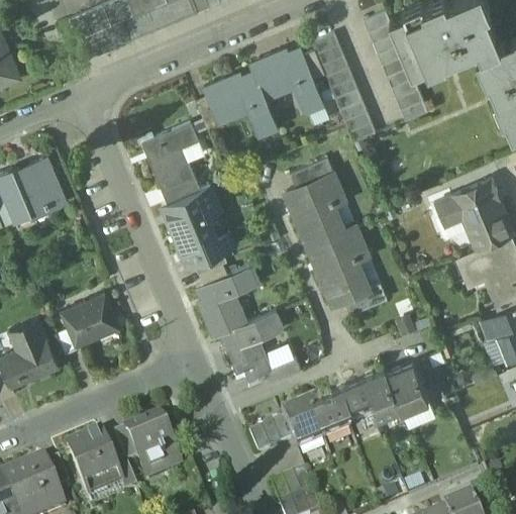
[(125,0),(115,0),(113,1),(122,21),(133,17),(125,0)]
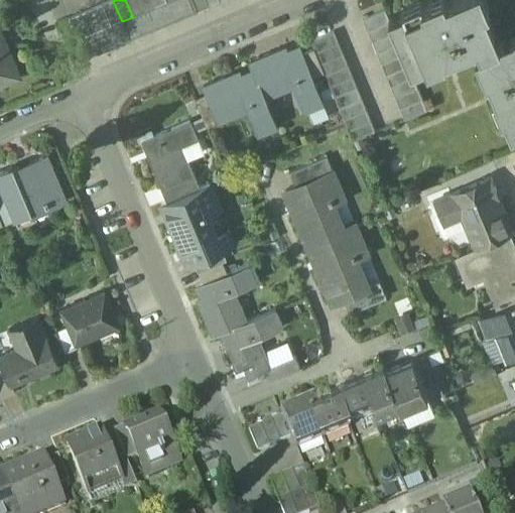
[(138,0),(125,0),(133,17),(144,12),(138,0)]
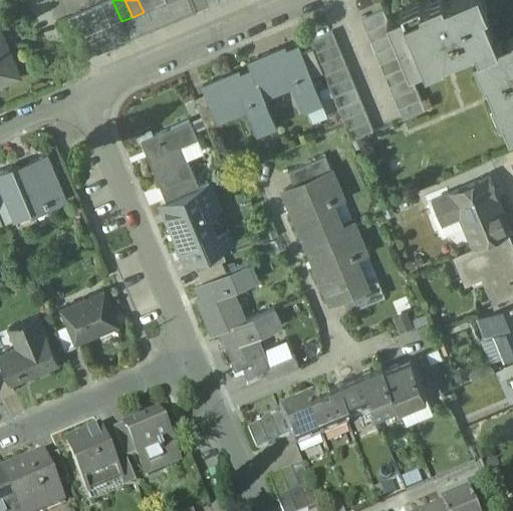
[(151,0),(138,0),(144,12),(155,7),(151,0)]
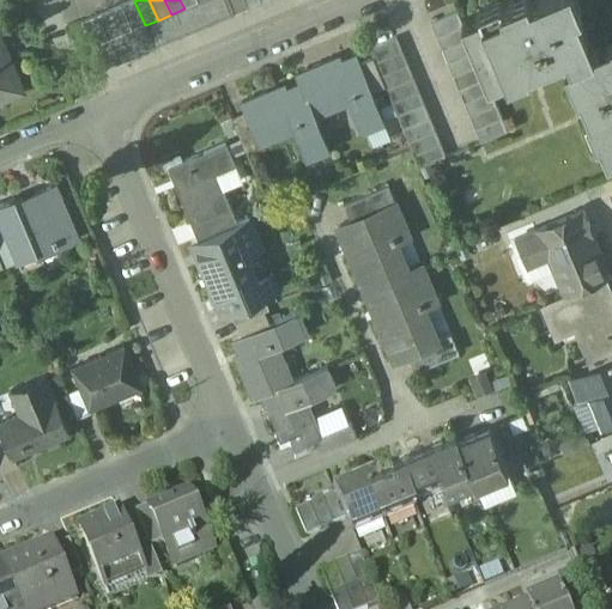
[(211,0),(205,0),(198,4),(208,28),(220,23),(211,0)]
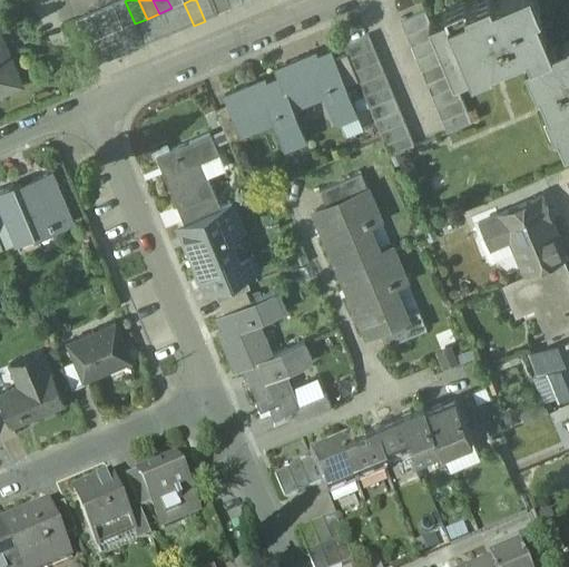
[(196,0),(205,21),(218,16),(212,0),(196,0)]
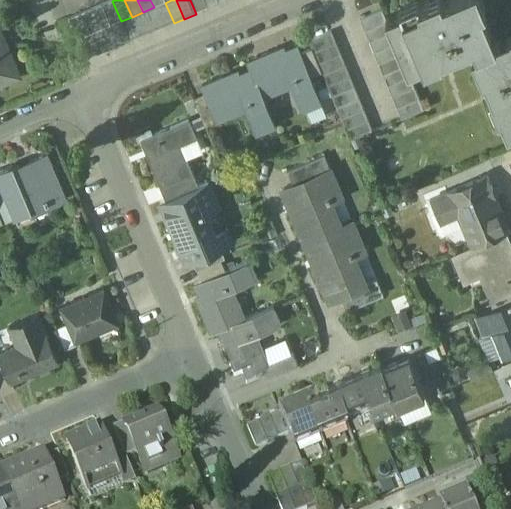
[(202,0),(190,0),(196,14),(207,9),(202,0)]
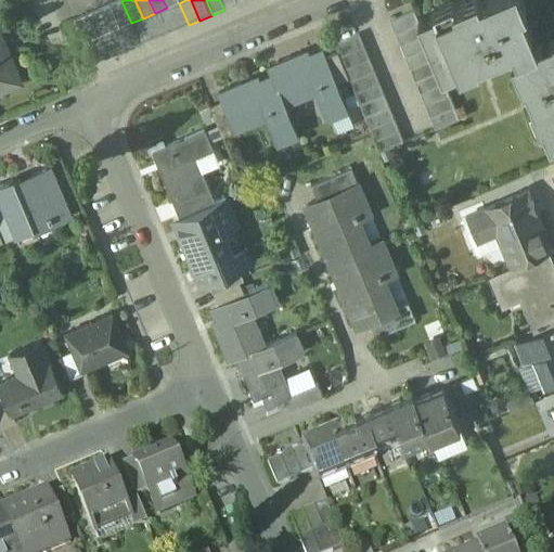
[(233,0),(219,0),(224,10),(236,5),(233,0)]
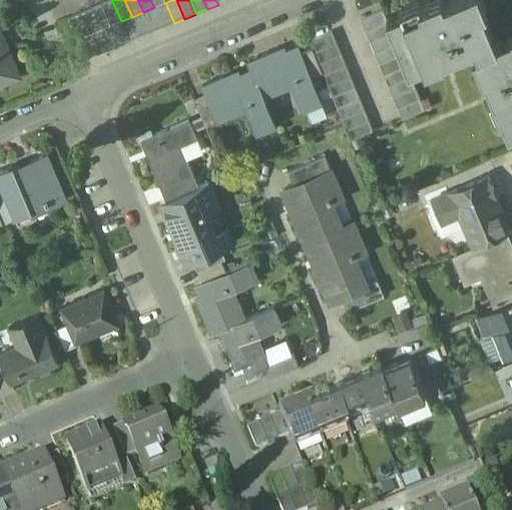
[(442,0),(431,0),(418,6),(417,3),(402,10),(403,12),(401,13),(423,65),(425,64),(426,67),(441,60),(440,58),(474,44),(477,51),(496,43),(482,9),(485,8),(481,0),(444,0),(443,1),(442,0)]
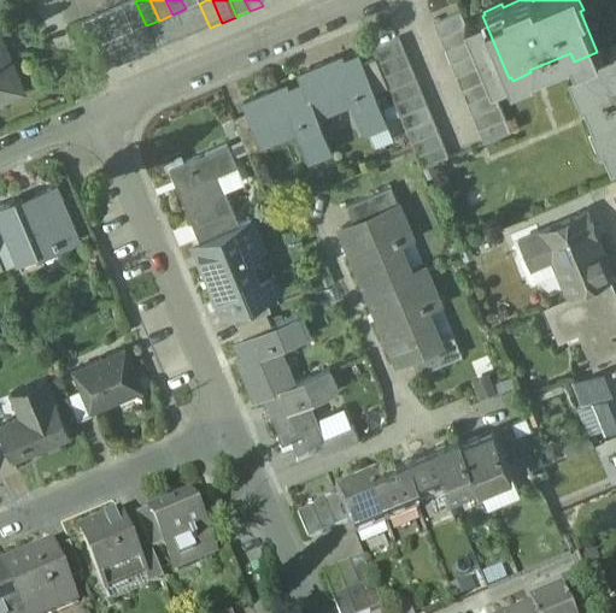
[(135,1),(122,6),(133,31),(146,25),(135,1)]
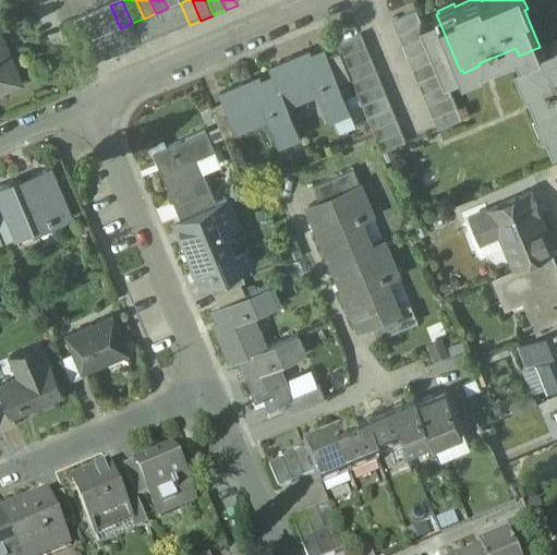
[(180,3),(168,8),(178,31),(190,25),(180,3)]
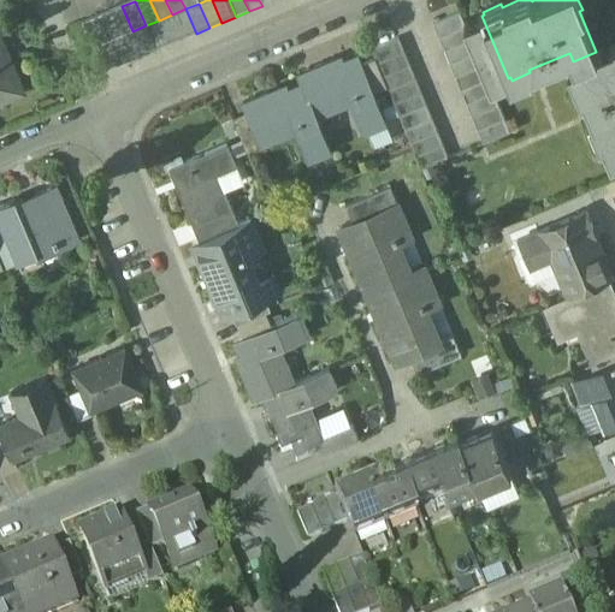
[(122,6),(108,12),(119,36),(132,31),(122,6)]
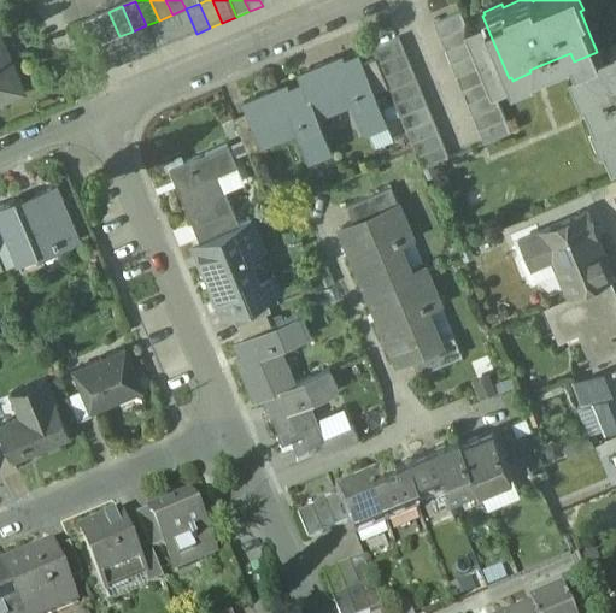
[(186,9),(172,15),(182,39),(197,34),(186,9)]
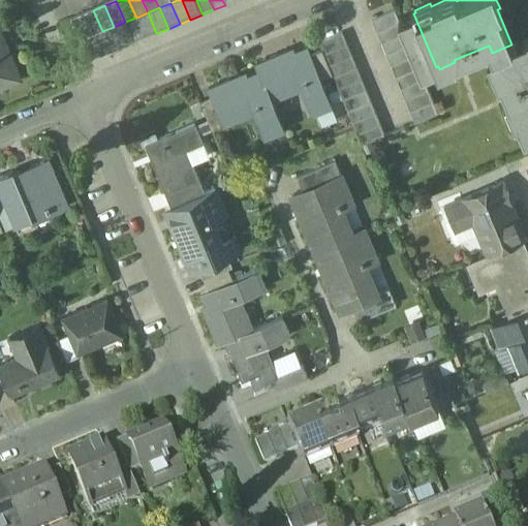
[(93,10),(82,16),(88,31),(91,36),(102,31),(93,10)]
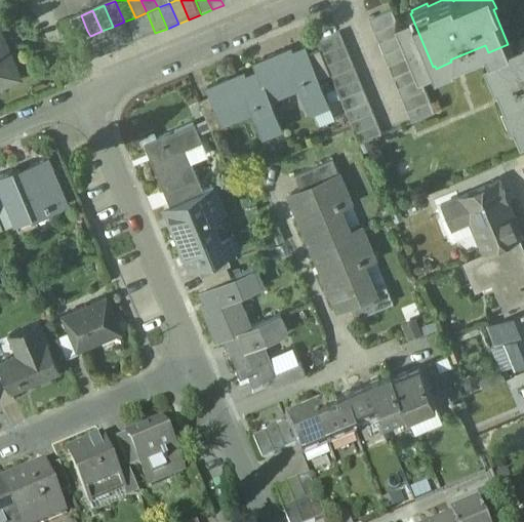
[(147,12),(135,17),(144,38),(155,33),(147,12)]
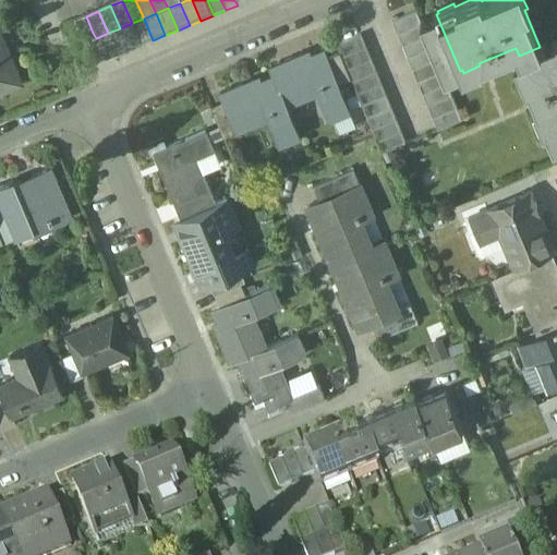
[(416,13),(392,23),(397,35),(421,25),(420,21),(416,13)]
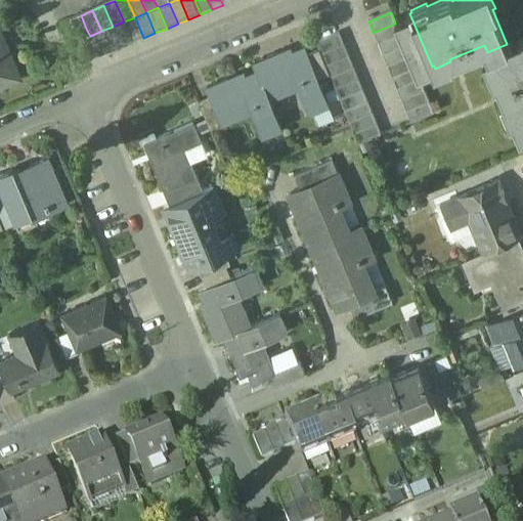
[(409,13),(394,19),(409,57),(415,69),(417,73),(432,67),(409,13)]
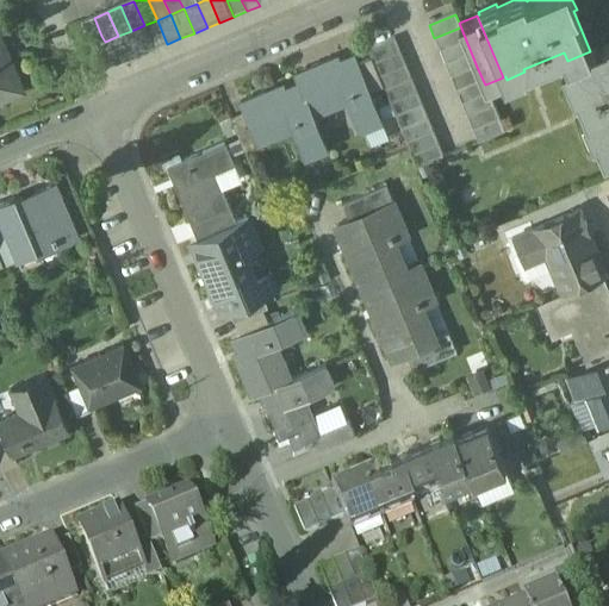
[(101,36),(94,18),(81,23),(92,48),(105,42),(101,36)]
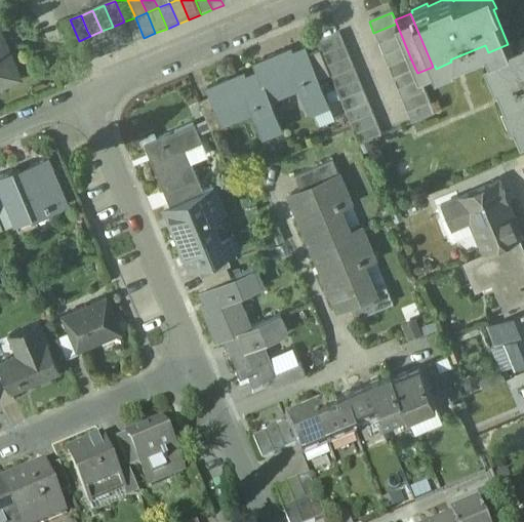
[(135,17),(124,22),(132,42),(144,38),(135,17)]
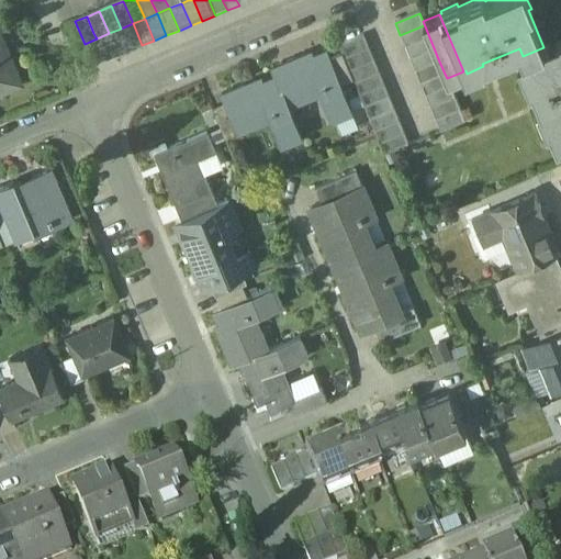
[(133,23),(121,29),(130,51),(142,45),(133,23)]
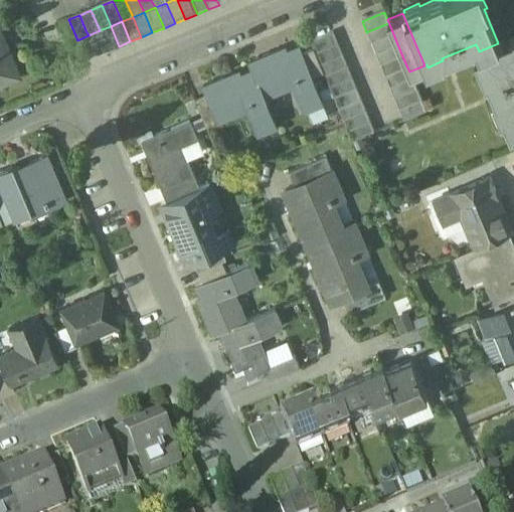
[(388,23),(366,32),(371,43),(393,34),(388,23)]
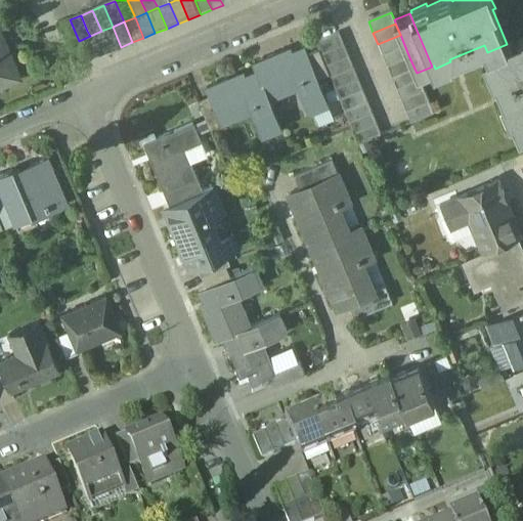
[(113,27),(101,31),(110,52),(121,47),(113,27)]
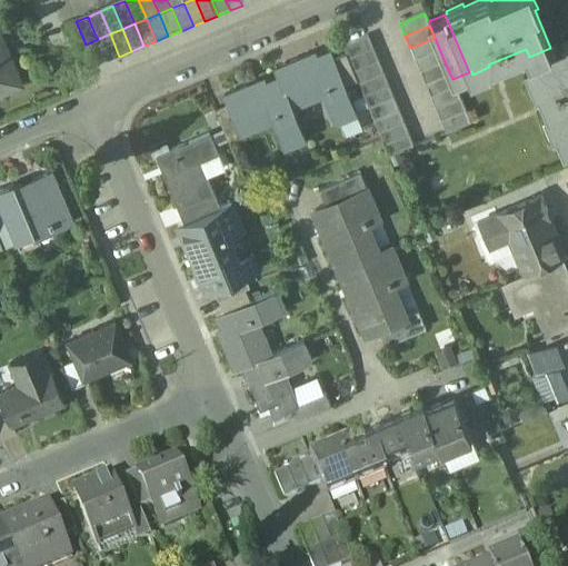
[(0,96),(21,87),(0,35),(0,96)]
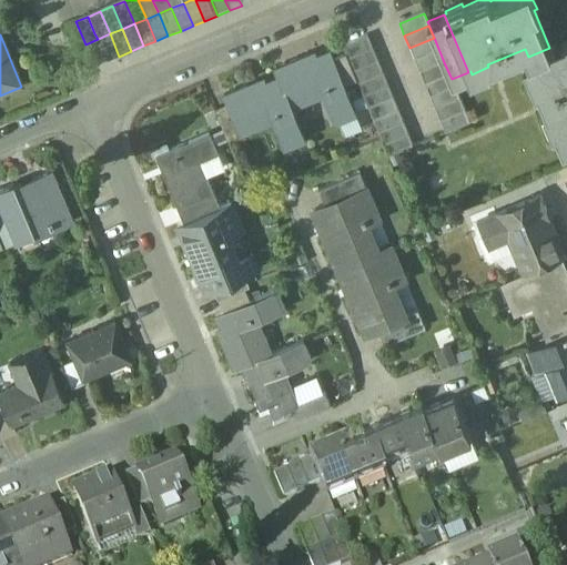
[(366,38),(342,48),(345,56),(347,60),(372,49),(366,38)]
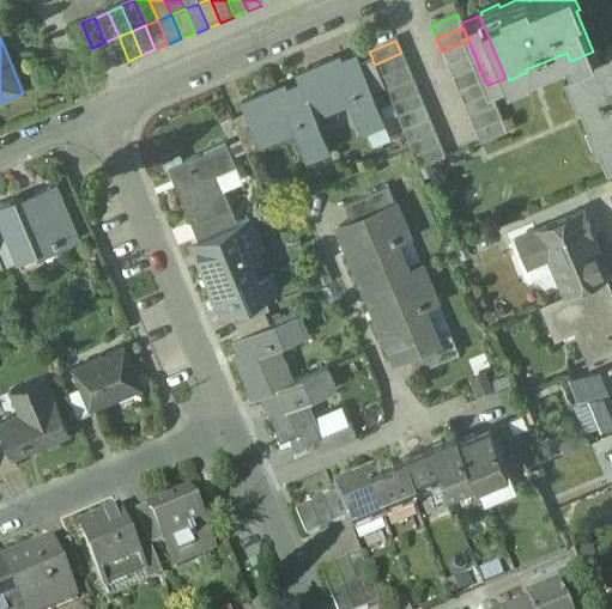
[(468,41),(442,52),(448,65),(474,54),(468,41)]
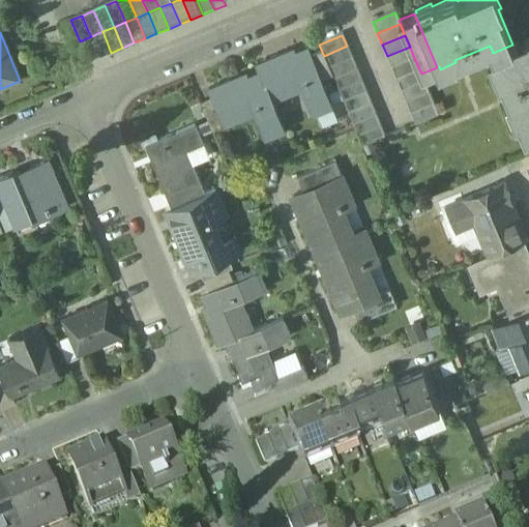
[(528,37),(512,45),(493,53),(496,59),(489,62),(498,85),(501,84),(510,107),(508,108),(515,123),(518,121),(525,139),(528,137),(528,37)]
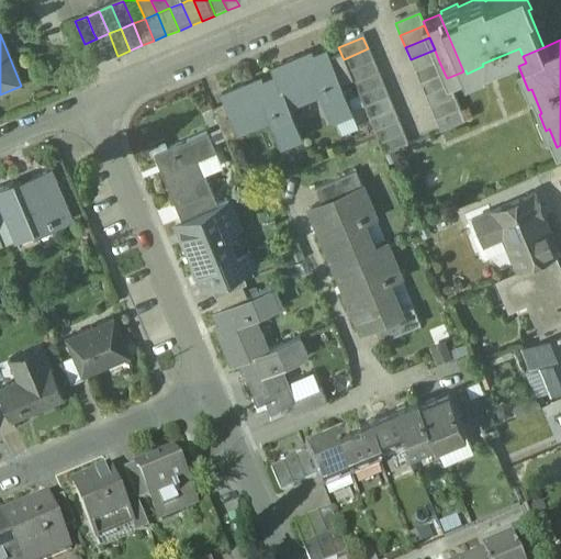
[(368,48),(344,59),(348,71),(372,60),(368,48)]
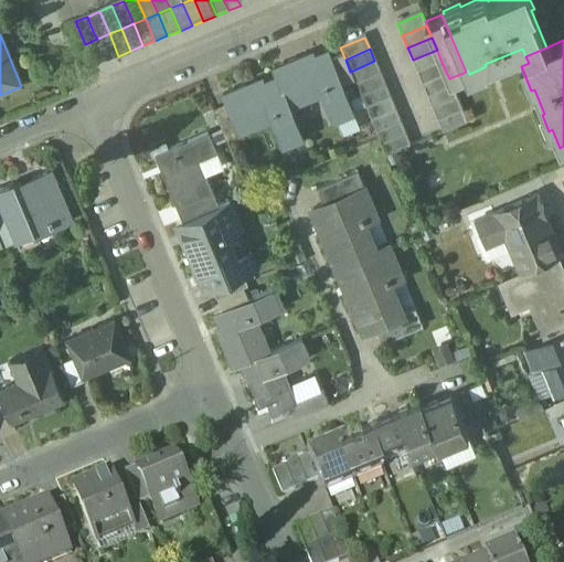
[(437,50),(413,60),(417,72),(442,62),(437,50)]
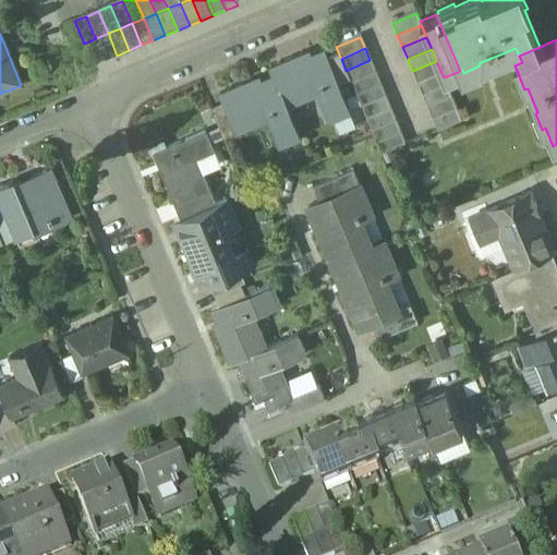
[(324,51),(305,59),(303,56),(269,69),(273,77),(286,107),(303,99),(301,94),(315,88),(328,120),(349,111),(338,86),(327,60),(324,51)]
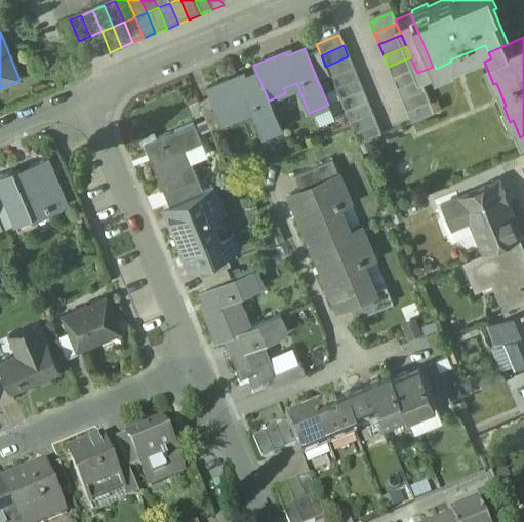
[(321,55),(319,51),(308,56),(318,81),(329,76),(325,67),(321,55)]
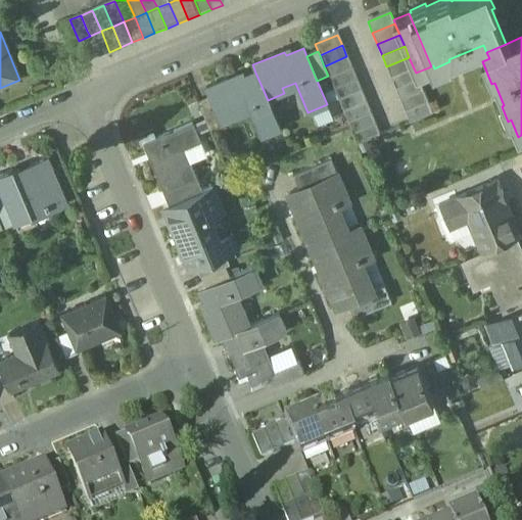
[(346,56),(324,66),(328,76),(329,78),(351,67),(346,56)]
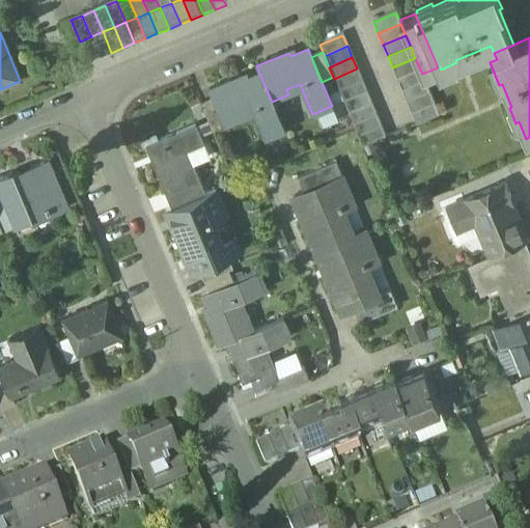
[(415,58),(392,67),(397,79),(420,70),(415,58)]
